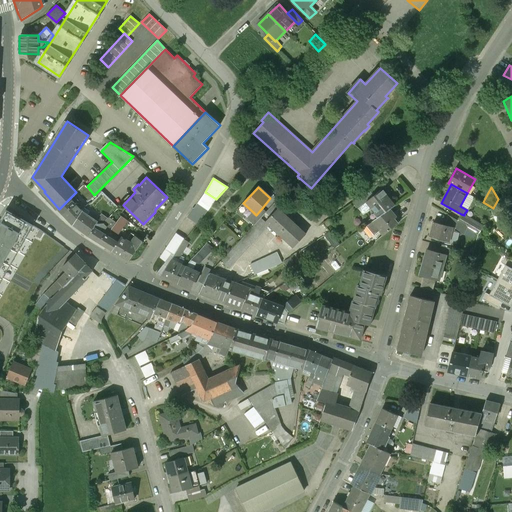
[(353,202),(359,208),(374,196),(370,190),(353,202)]
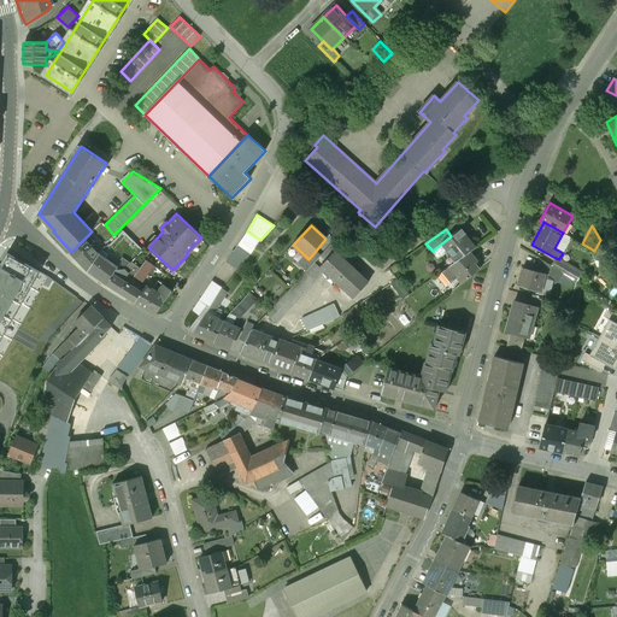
[(475,248),(459,229),(451,236),(433,251),(440,259),(446,254),(454,264),(469,253),(469,252),(475,248)]
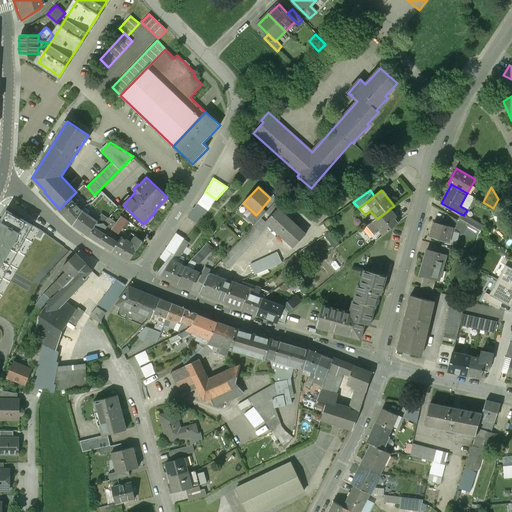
[(216,199),(205,192),(194,208),(193,208),(187,217),(197,224),(208,211),(216,199)]
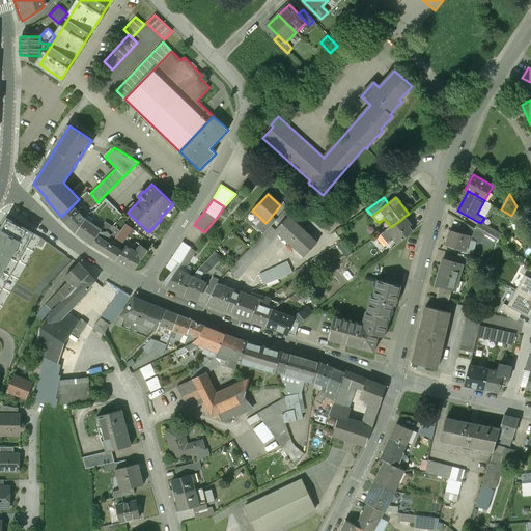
[(65,223),(81,207),(76,202),(61,217),(60,218),(65,223)]
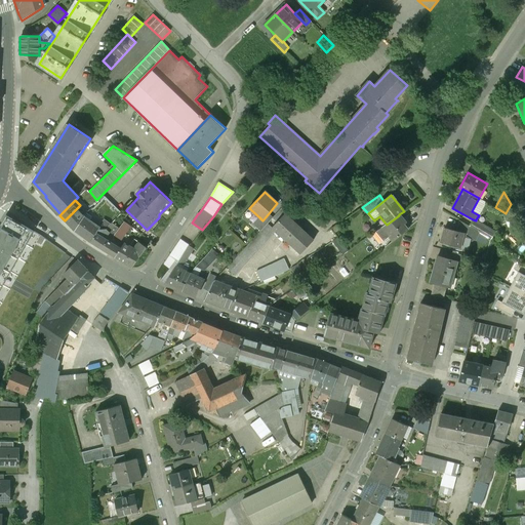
[(80,205),(65,220),(75,231),(76,229),(84,216),(80,212),(82,208),(80,205)]
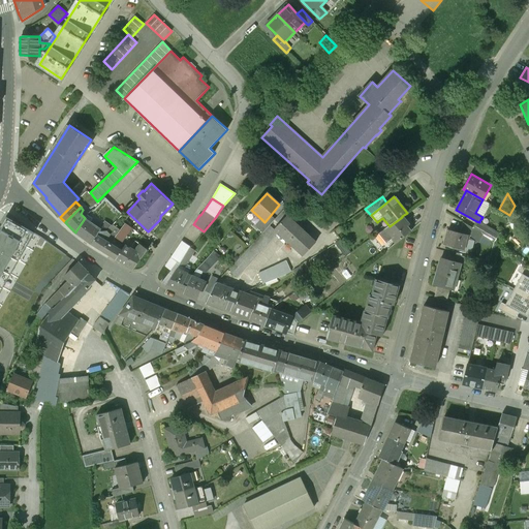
[(275,229),(288,216),(283,211),(275,219),(270,225),(275,230),(275,229)]
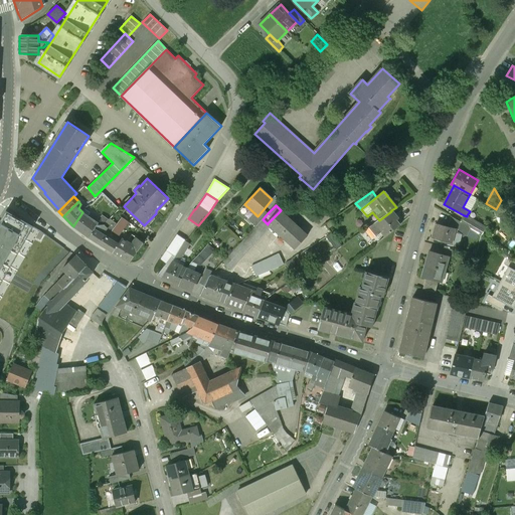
[(248,220),(255,226),(263,219),(268,213),(264,209),(258,216),(254,213),(248,220)]
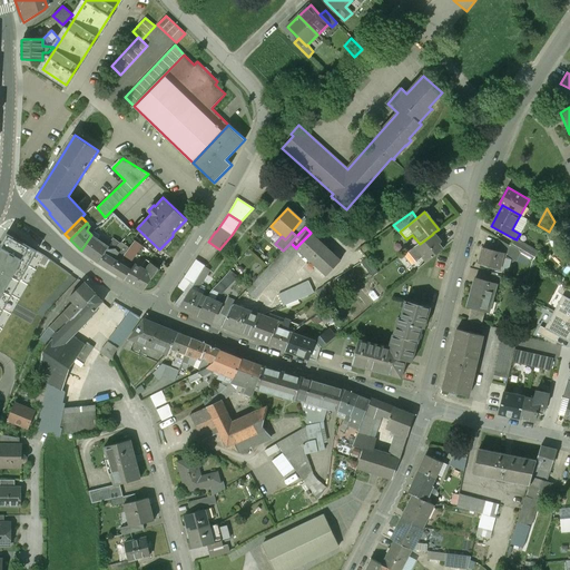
[(311,233),(296,247),(327,276),(341,262),(326,247),(311,233)]
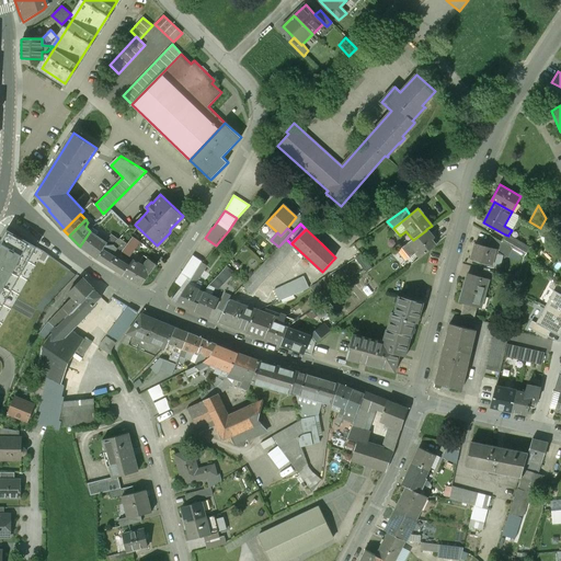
[(6,230),(0,240),(0,311),(36,248),(6,230)]
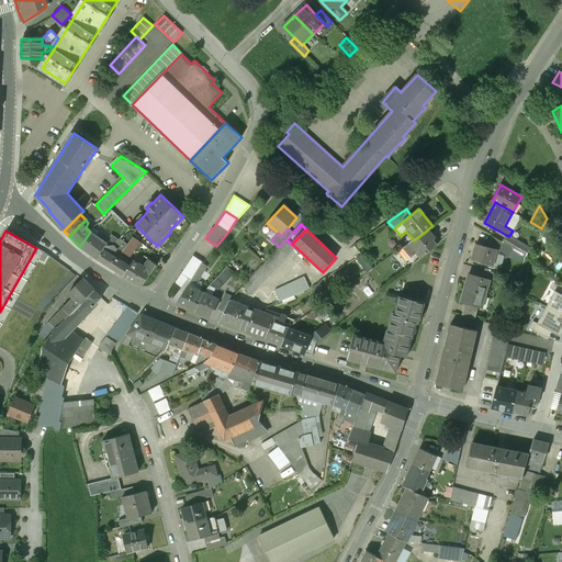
[(409,243),(422,257),(439,244),(427,231),(414,240),(409,243)]
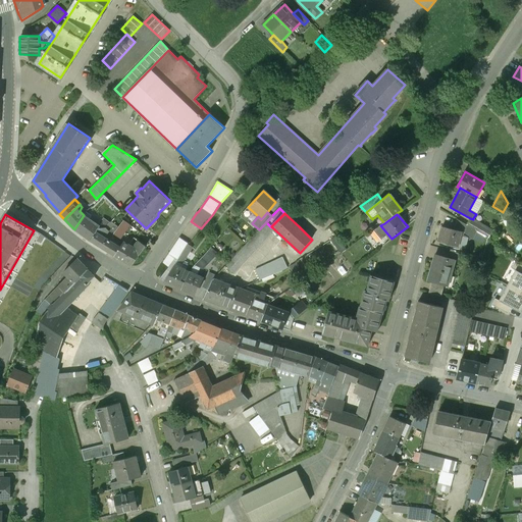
[(90,241),(98,229),(100,226),(84,215),(75,227),(81,230),(79,233),(90,241)]
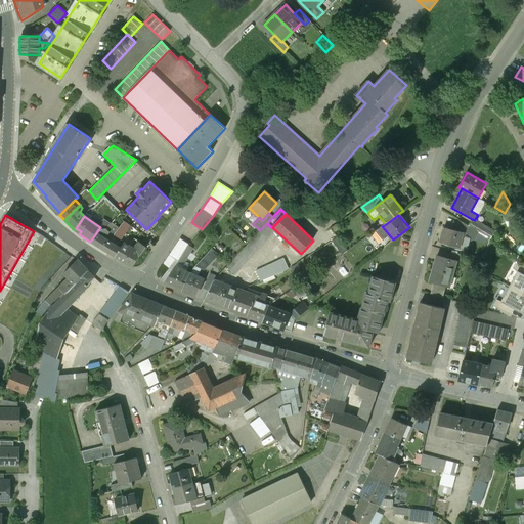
[(112,222),(106,229),(110,231),(114,235),(124,221),(118,217),(113,223),(112,222)]
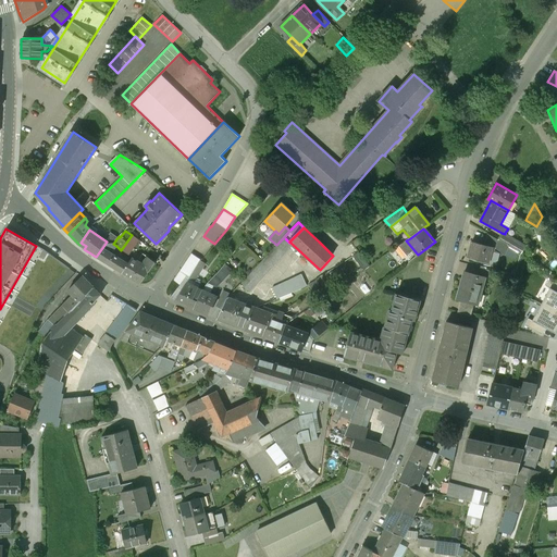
[(109,232),(107,238),(114,242),(116,235),(109,232)]
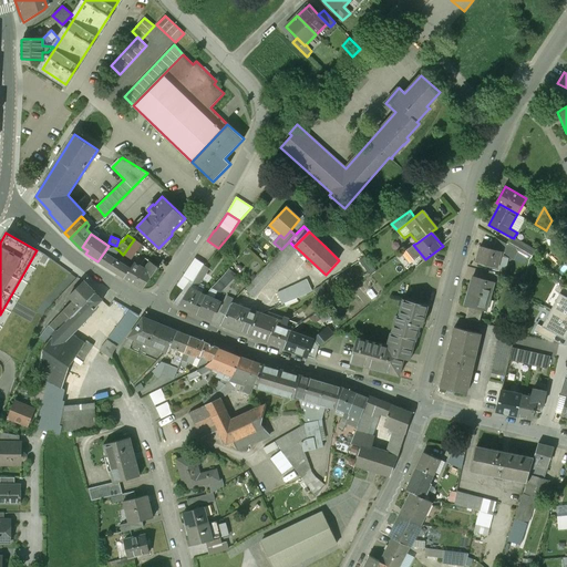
[(511,237),(506,244),(518,251),(531,259),(535,250),(514,237),(514,238),(511,237)]
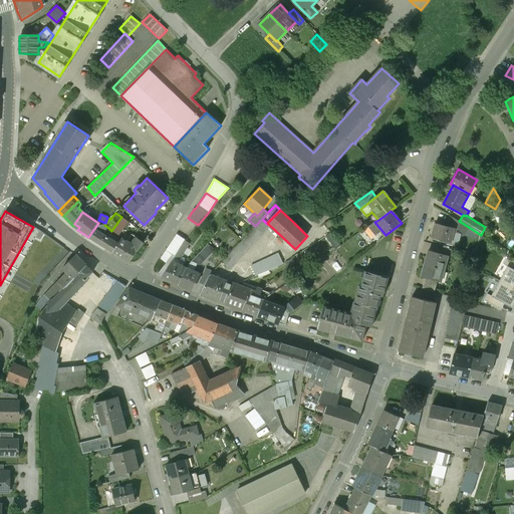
[(450,216),(447,226),(455,228),(457,229),(457,230),(466,235),(470,228),(459,221),(450,216)]
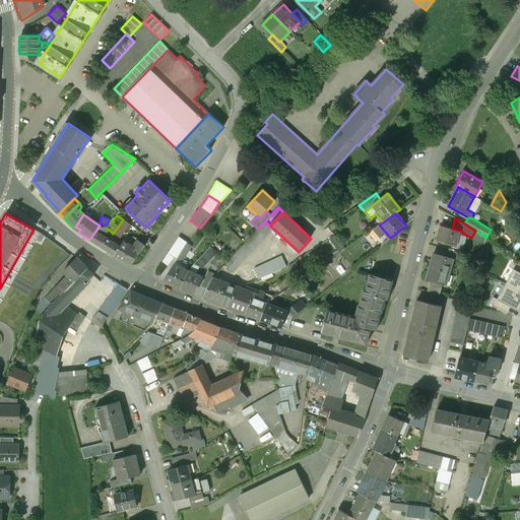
[(123,219),(113,234),(112,235),(115,237),(117,236),(120,238),(125,231),(128,234),(133,226),(123,219)]
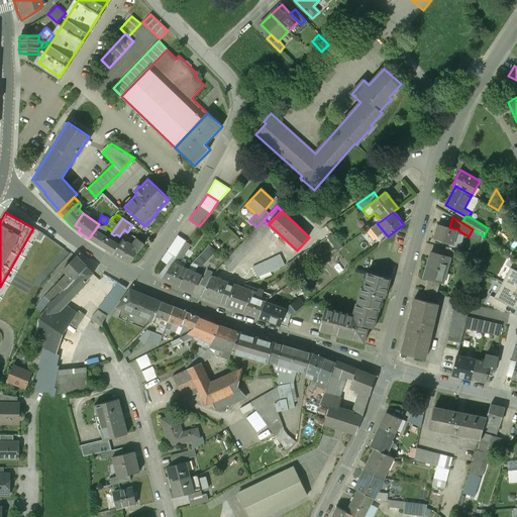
[(223,264),(231,272),(272,227),(269,225),(264,220),(256,227),(223,264)]
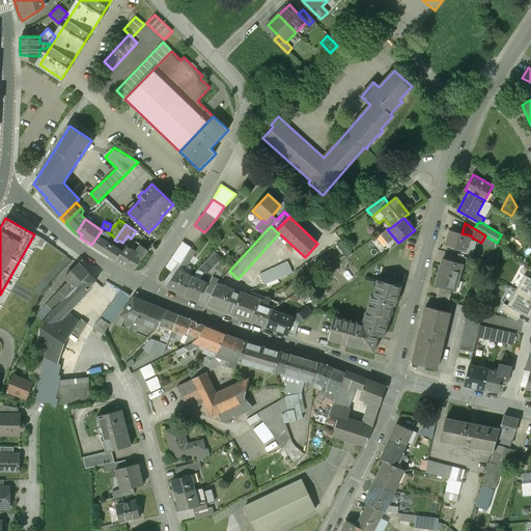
[(446,246),(466,251),(470,235),(462,233),(450,230),(446,246)]
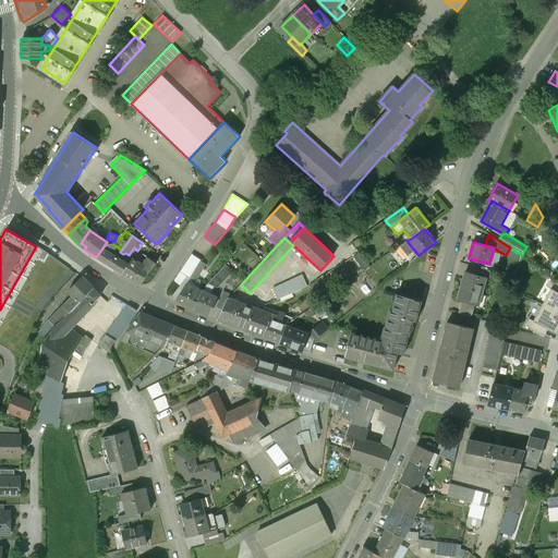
[(122,274),(128,265),(111,254),(117,246),(113,244),(105,245),(96,257),(122,274)]
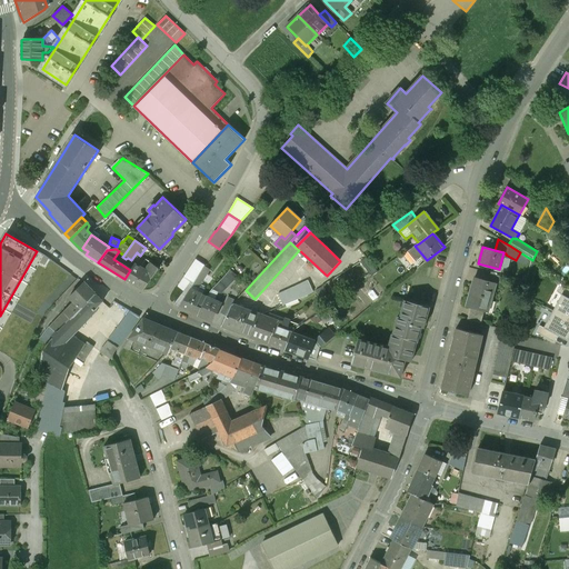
[(206,266),(197,259),(178,286),(185,290),(190,283),(195,286),(197,288),(209,270),(205,267),(206,266)]
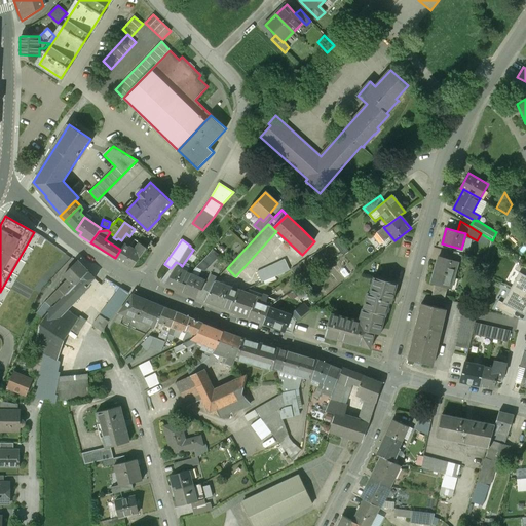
[(120,250),(115,258),(133,268),(146,249),(139,243),(134,250),(124,245),(120,250)]
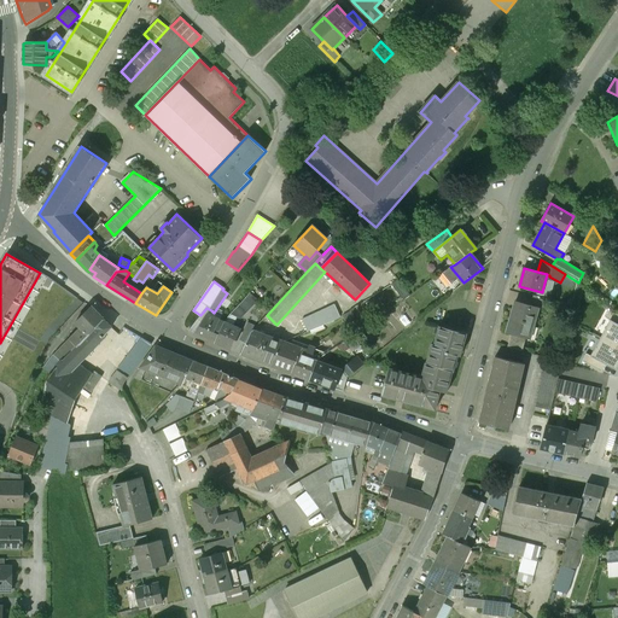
[(223,322),(221,330),(214,343),(231,350),(240,330),(232,326),(237,318),(240,319),(258,301),(250,293),(229,315),(223,322)]
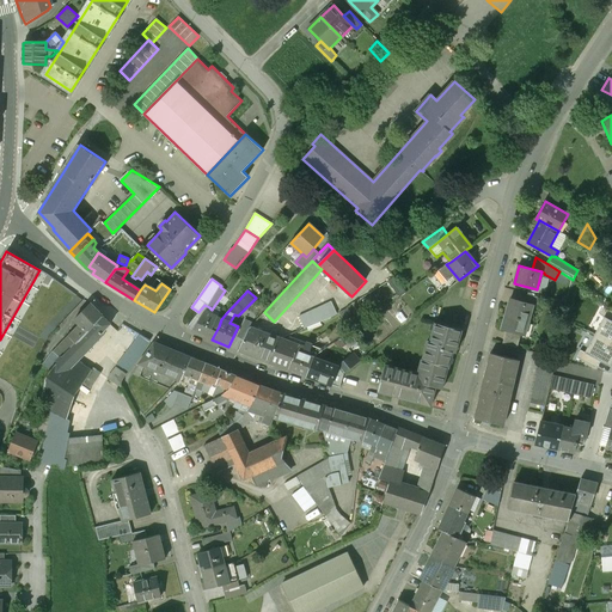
[(527,294),(525,303),(533,305),(533,306),(539,307),(542,299),(527,294)]
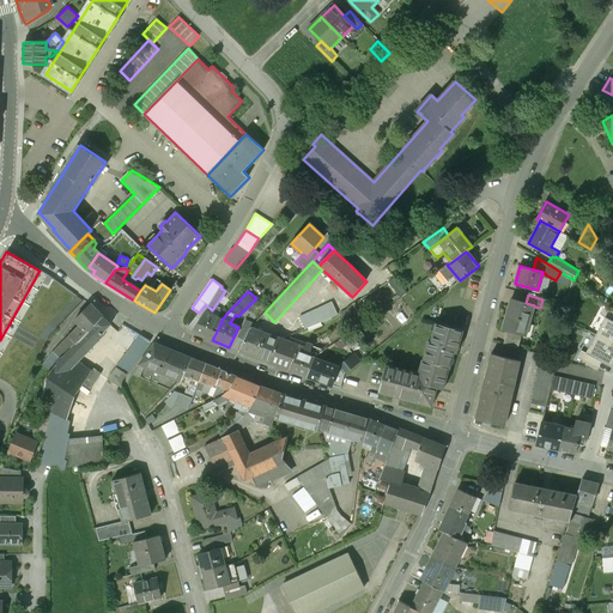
[(526,303),(511,298),(503,331),(508,332),(521,335),(526,337),(534,307),(534,305),(526,303)]
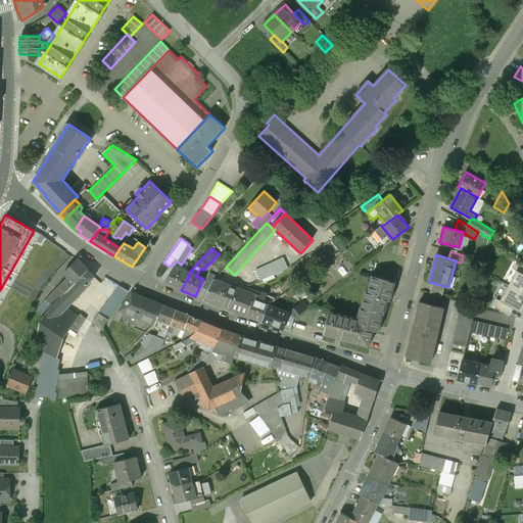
[(283,257),(255,271),(260,281),(288,269),(283,257)]
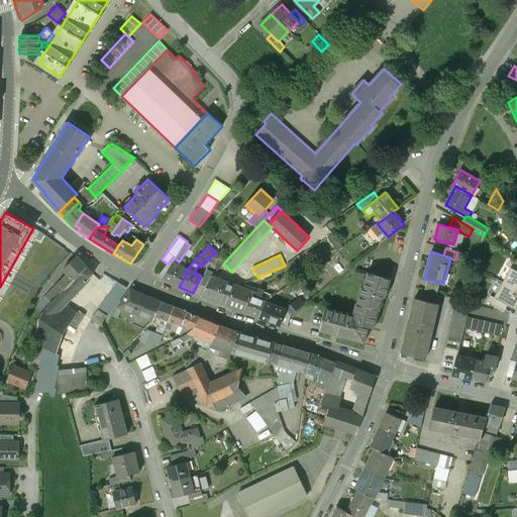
[(94,274),(76,256),(63,270),(67,275),(58,284),(64,290),(66,289),(73,296),(87,282),(86,282),(94,274)]
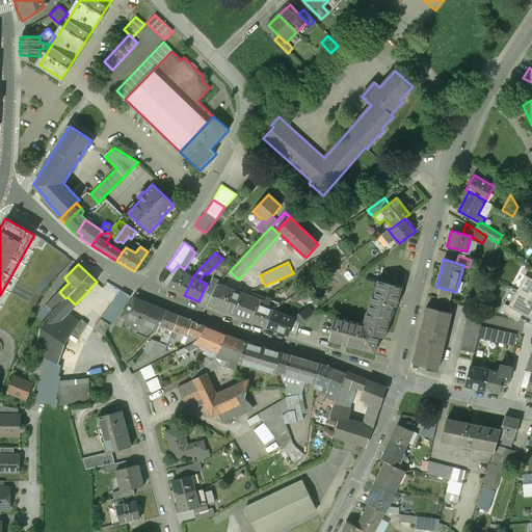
[(162,285),(184,295),(190,284),(186,282),(191,269),(187,268),(186,272),(180,270),(182,267),(178,265),(173,271),(162,285)]
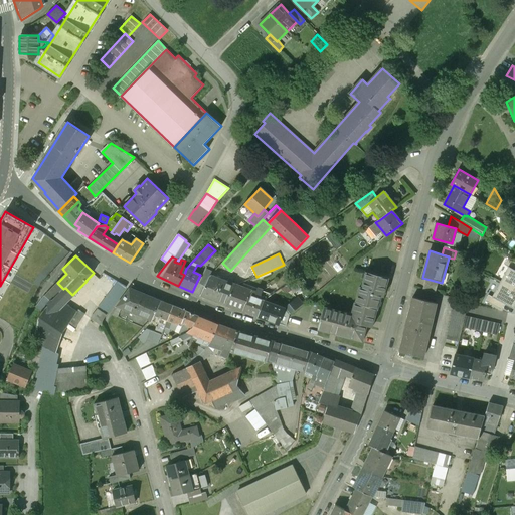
[(508,267),(514,270),(514,260),(511,262),(508,259),(505,265),(508,267)]
